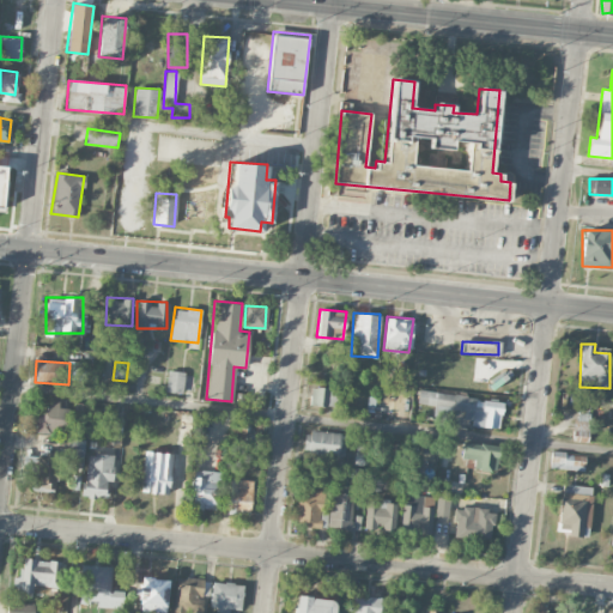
[(167,392),(183,393),(184,372),(168,370),(167,392)]
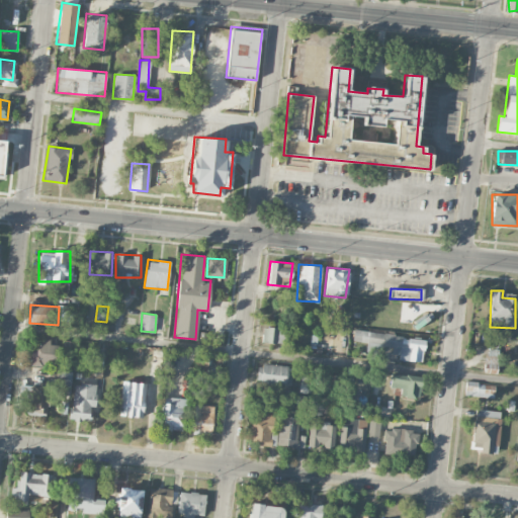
[(284,328),(262,327),(261,342),(284,343),(284,328)]
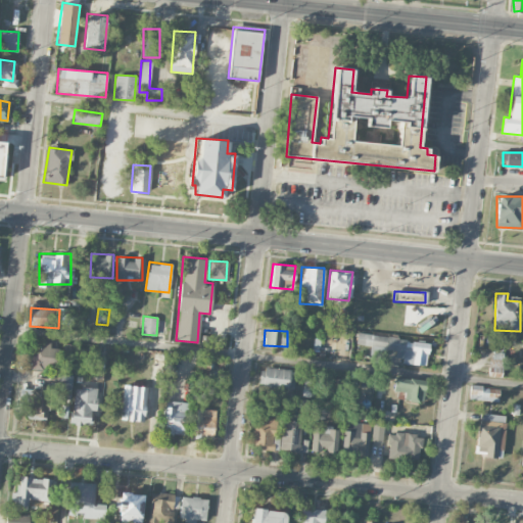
[(429,342),(358,333),(357,344),(371,346),(370,350),(396,353),(395,361),(427,365),(429,342)]
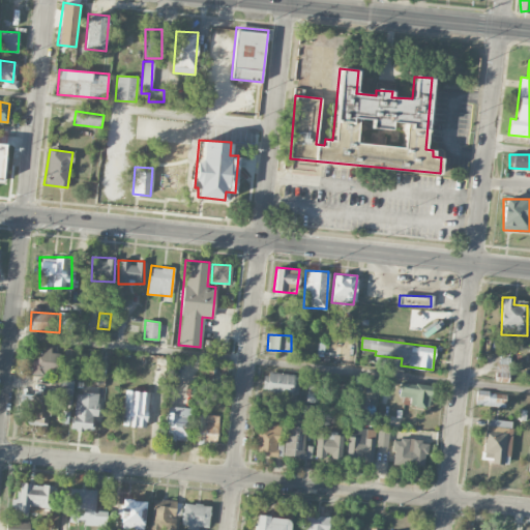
[(28,374),(54,374),(54,346),(28,346),(28,374)]
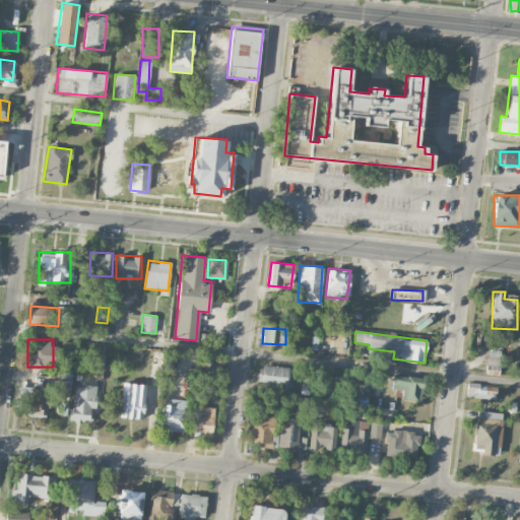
[(501,347),(489,346),(488,374),(500,375),(501,347)]
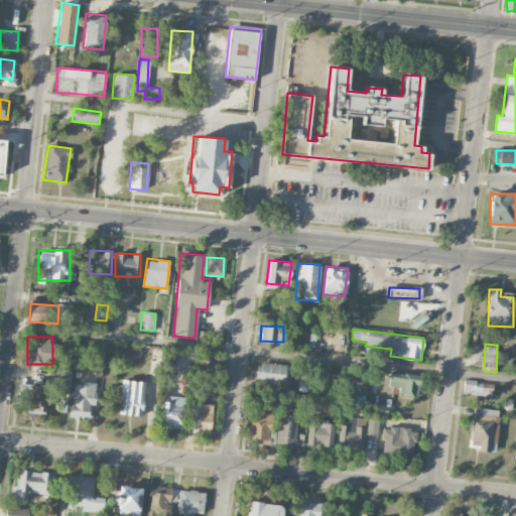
[(289,383),(291,364),(256,362),(255,381),(289,383)]
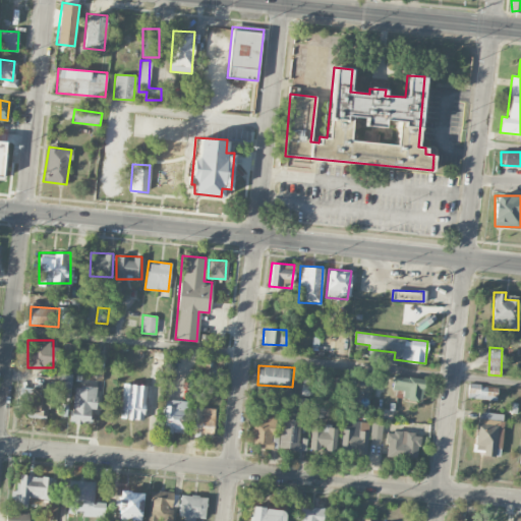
[(58,396),(69,398),(72,374),(61,372),(58,396)]
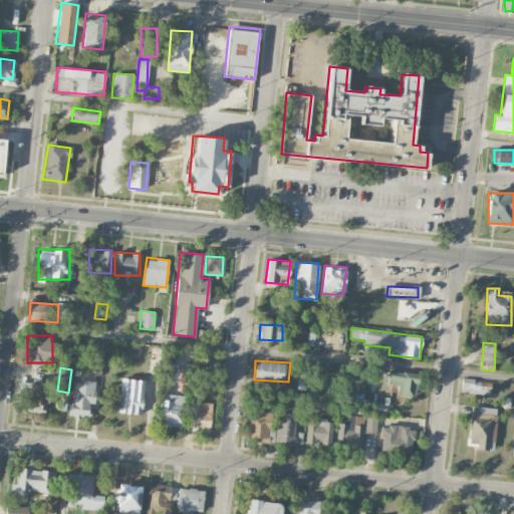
[(403,395),(417,396),(419,373),(389,370),(388,386),(404,387),(403,395)]
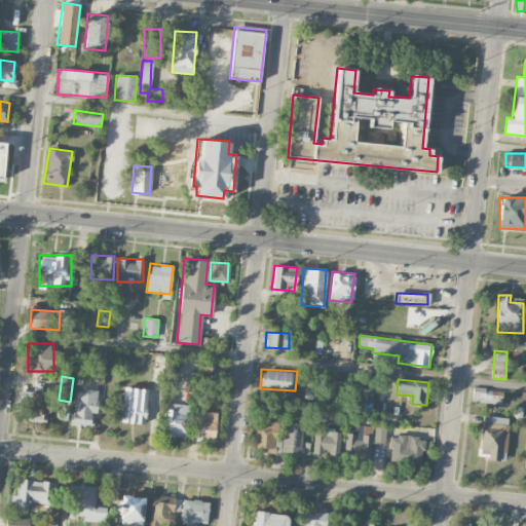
[(304,399),(314,400),(315,382),(306,381),(304,399)]
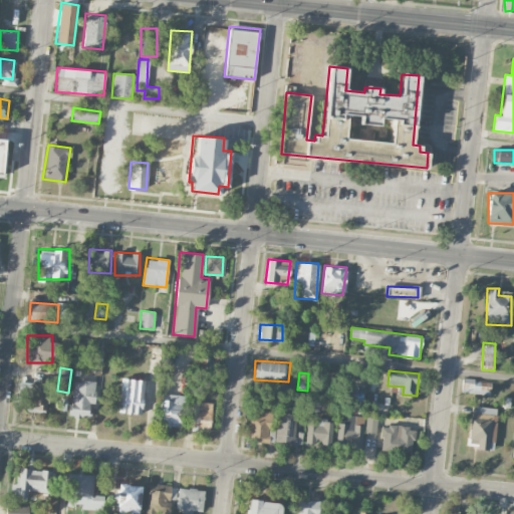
[(326,388),(337,388),(337,372),(326,372),(326,388)]
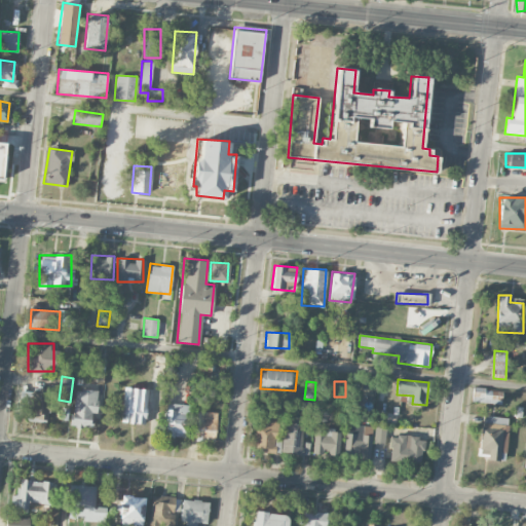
[(70,424),(91,429),(99,391),(77,387),(70,424)]
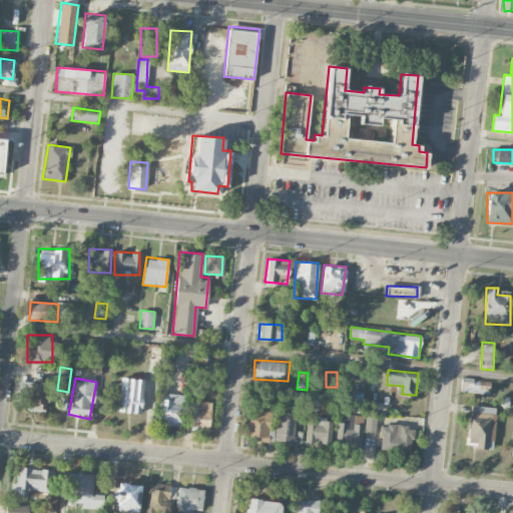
[(491,381),(462,378),(460,391),(489,395),(491,381)]
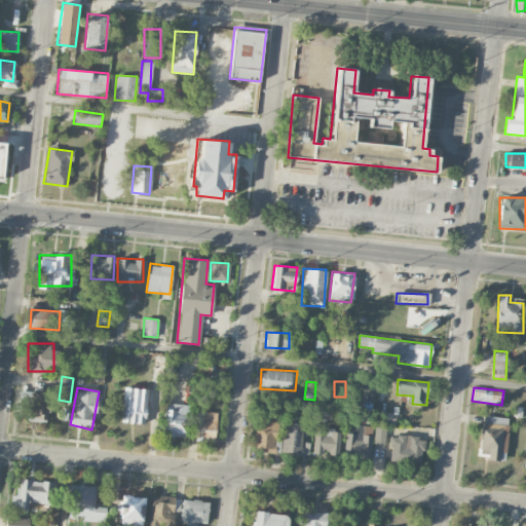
[(29,421),(47,422),(48,389),(30,388),(29,421)]
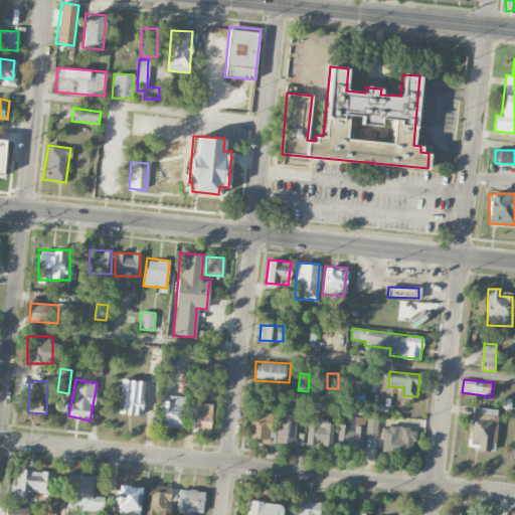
[(143,388),(120,387),(119,411),(142,413),(143,388)]
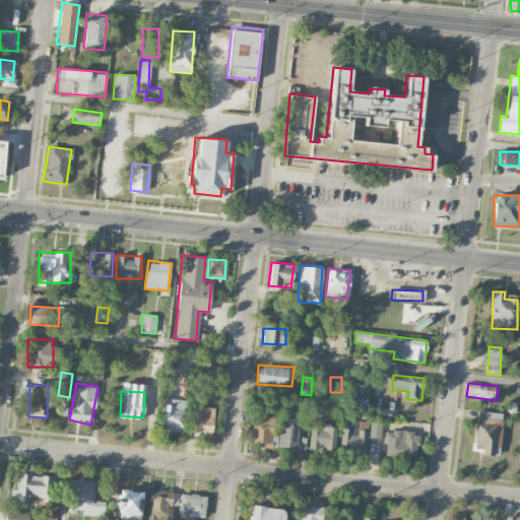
[(281,395),(270,394),(270,406),(280,407),(281,395)]
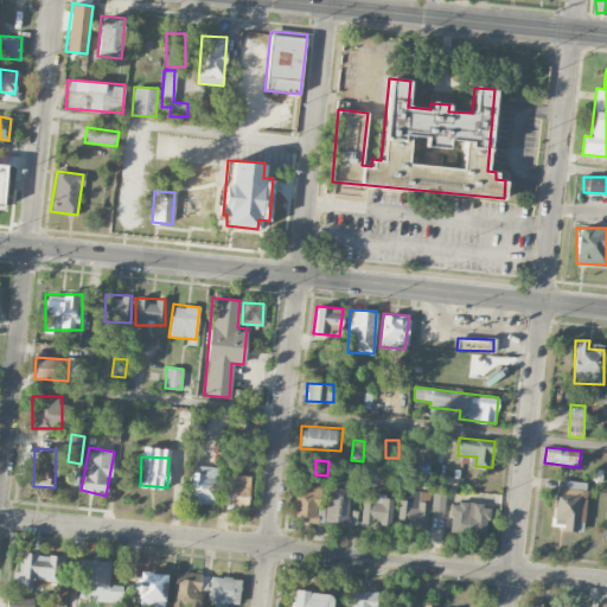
[(215,505),(216,466),(190,466),(189,504),(215,505)]
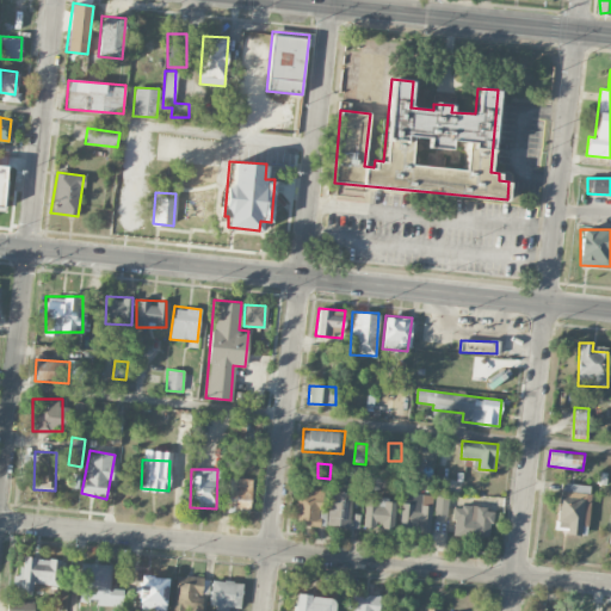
[(250,477),(222,477),(222,512),(250,512),(250,477)]
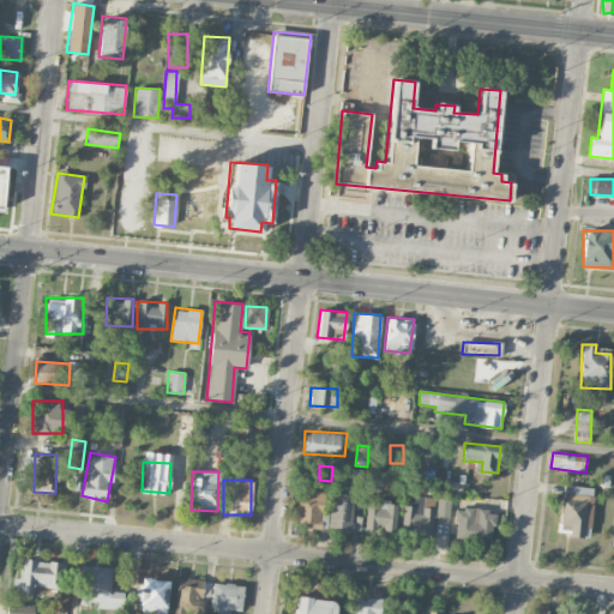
[(593,487),(563,486),(560,530),(570,530),(569,537),(590,537),(593,487)]
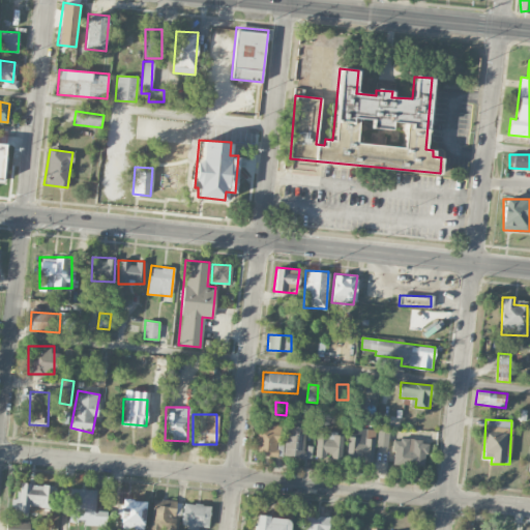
[(258,454),(281,454),(281,423),(258,423),(258,454)]
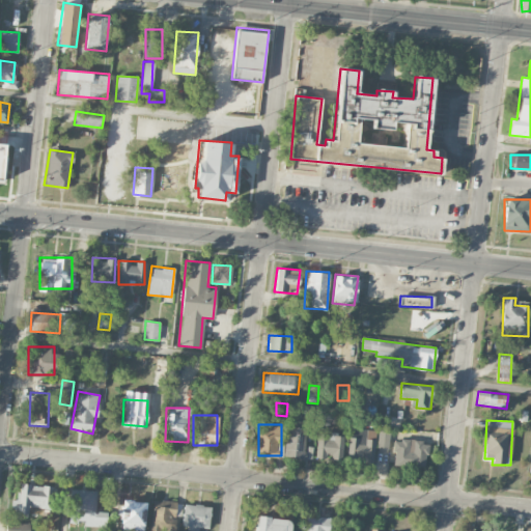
[(305,458),(306,427),(285,427),(285,457),(305,458)]
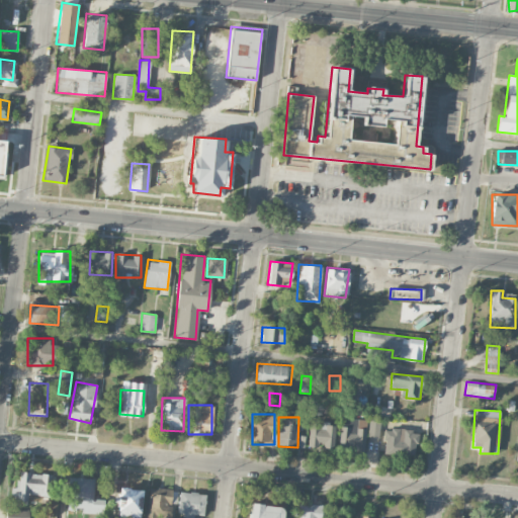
[(380,417),(369,417),(368,437),(379,438),(380,417)]
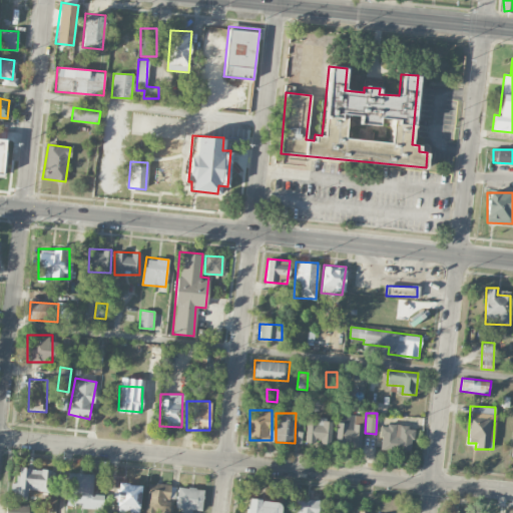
[(337,423),(336,445),(361,446),(362,416),(352,415),(352,423),(337,423)]
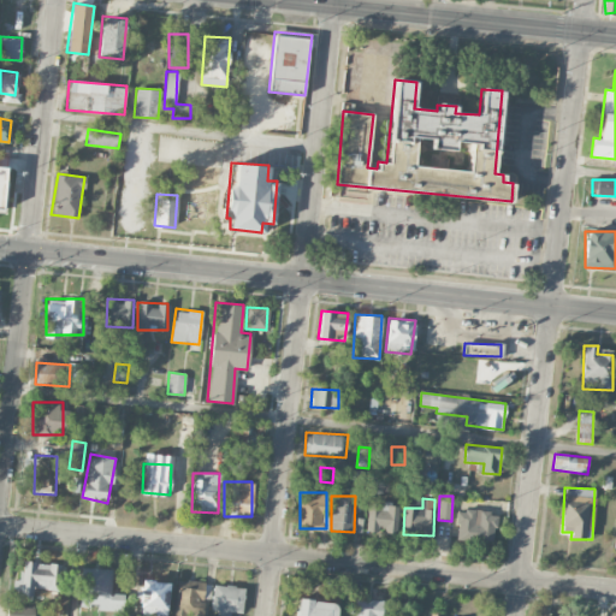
[(397,533),(397,502),(367,501),(367,532),(397,533)]
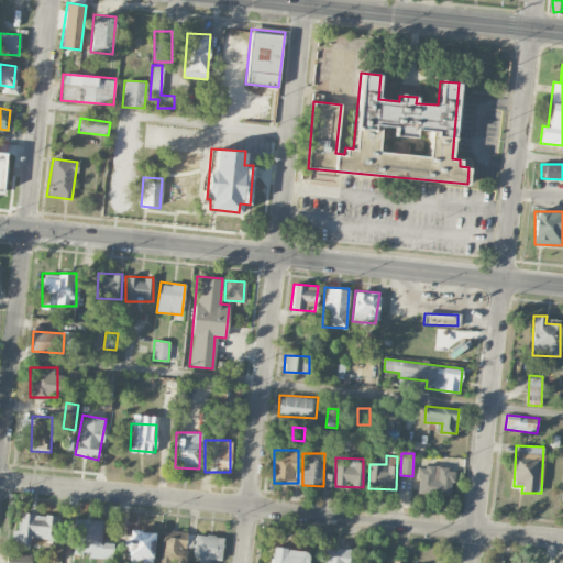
[(418,466),(417,494),(451,496),(453,468),(418,466)]
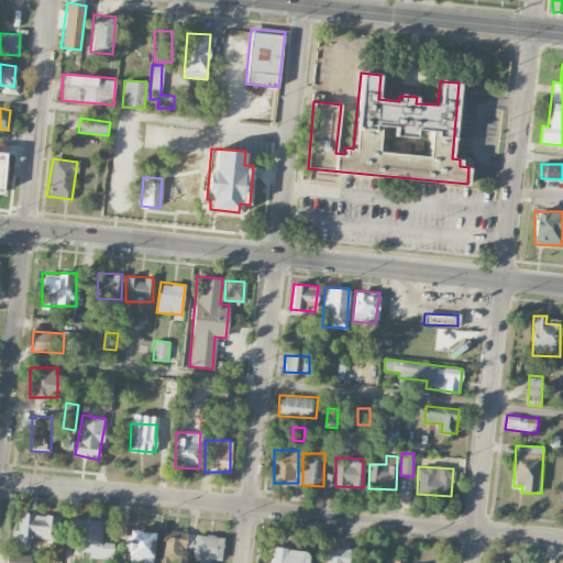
[(32,534),(53,537),(55,515),(23,512),(22,522),(13,521),(11,543),(32,544),(32,534)]
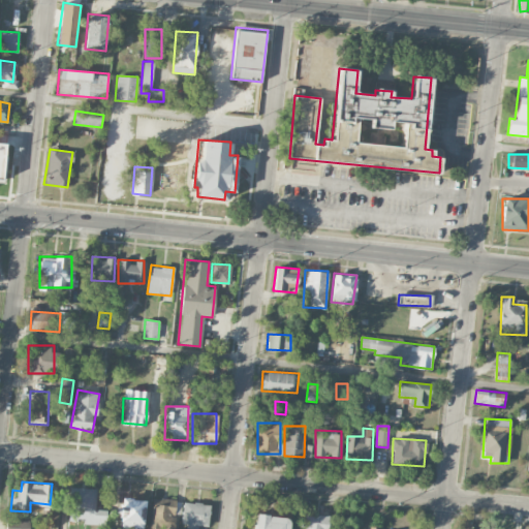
[(95,489),(71,488),(71,523),(105,523),(105,508),(95,508),(95,489)]
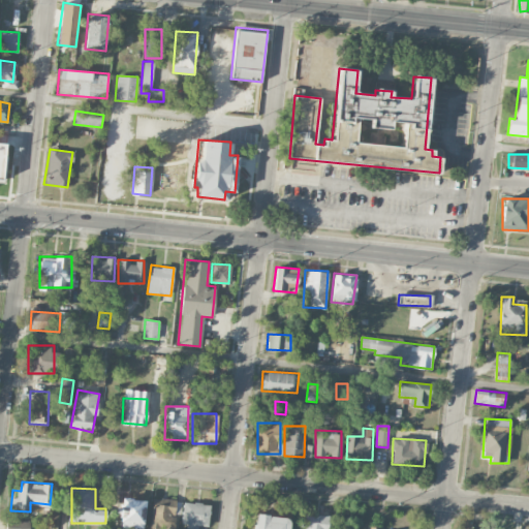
[(120,526),(144,527),(145,500),(122,498),(120,526)]
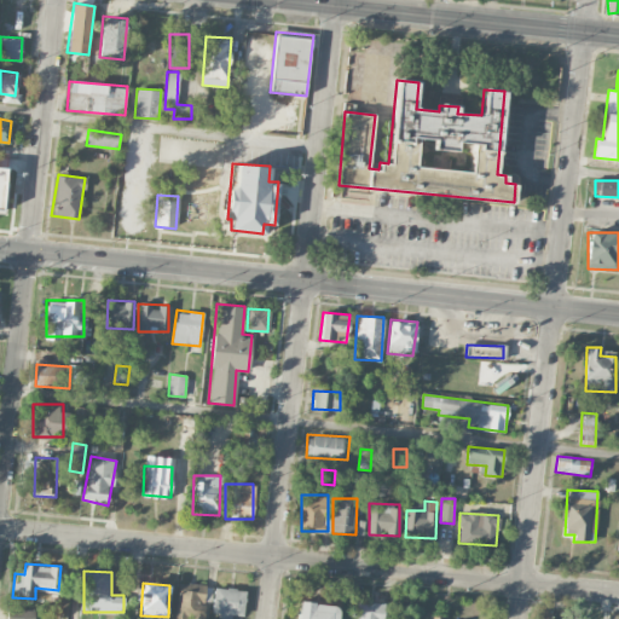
[(207,584),(177,584),(177,617),(207,617),(207,584)]
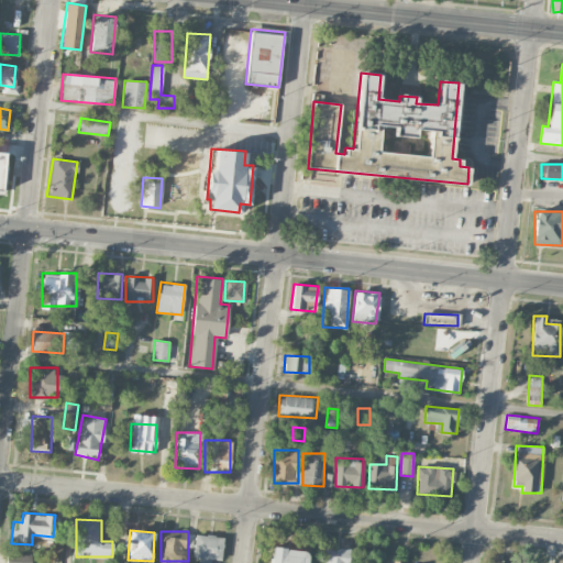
[(221,562),(222,536),(195,534),(194,562),(221,562)]
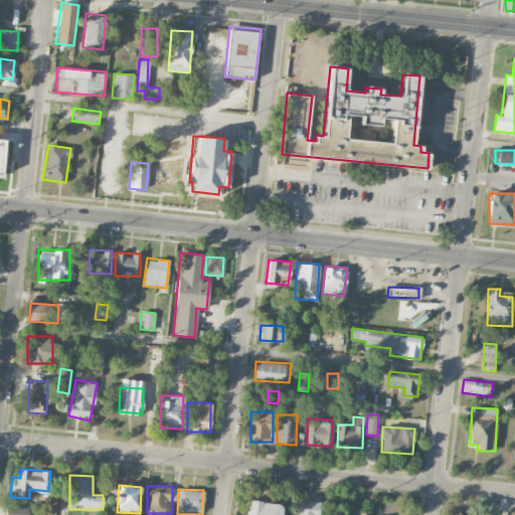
[(246,514),(281,514),(283,503),(248,500),(246,514)]
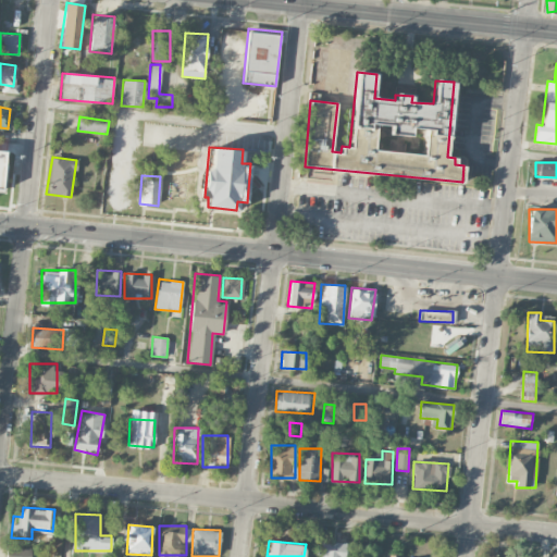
[(348,556),(349,542),(319,541),(318,556),(348,556)]
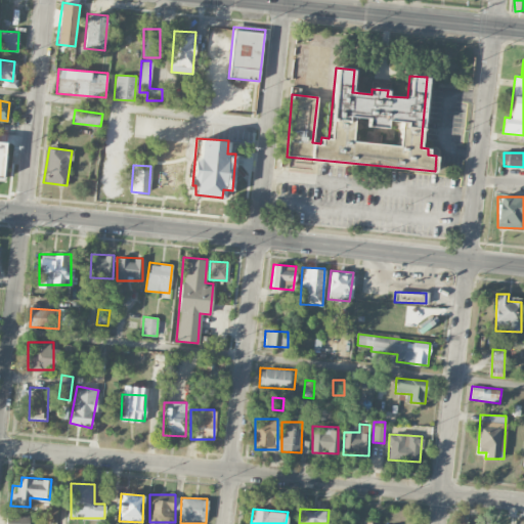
[(29,523),(30,516),(7,515),(6,523),(29,523)]
